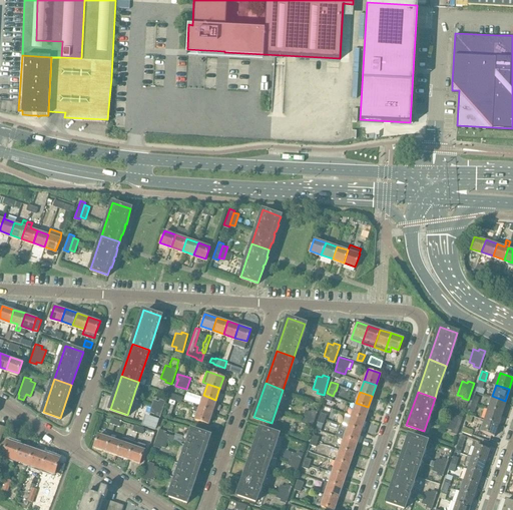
[(480,396),(474,394),(471,401),(477,403),(480,396)]
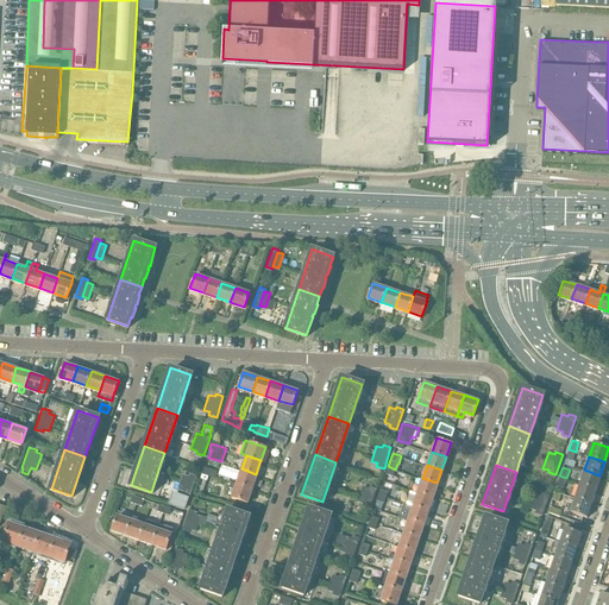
[(252,487),(256,474),(242,468),(237,481),(231,480),(252,487)]
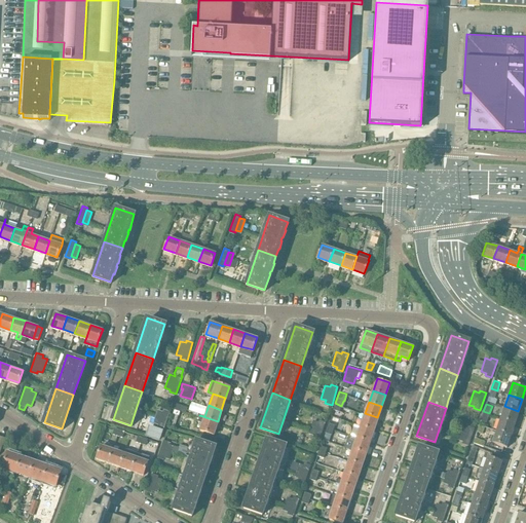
[(187,411),(181,409),(174,406),(173,411),(173,412),(171,420),(176,421),(178,415),(184,418),(187,411)]
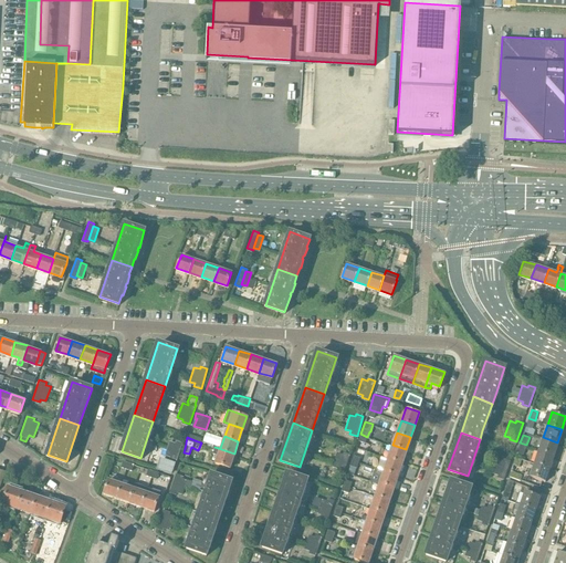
[(543,437),(538,449),(553,455),(557,442),(543,437)]
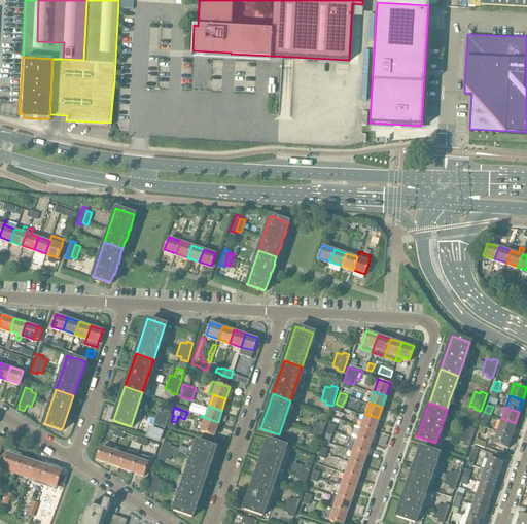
[(165,428),(170,411),(164,408),(163,411),(159,409),(155,416),(151,415),(149,420),(153,421),(153,422),(159,424),(157,425),(165,428)]
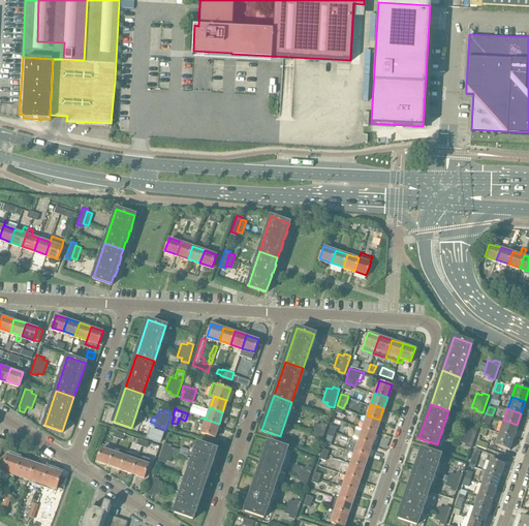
[(367,415),(363,427),(375,432),(379,420),(367,415)]
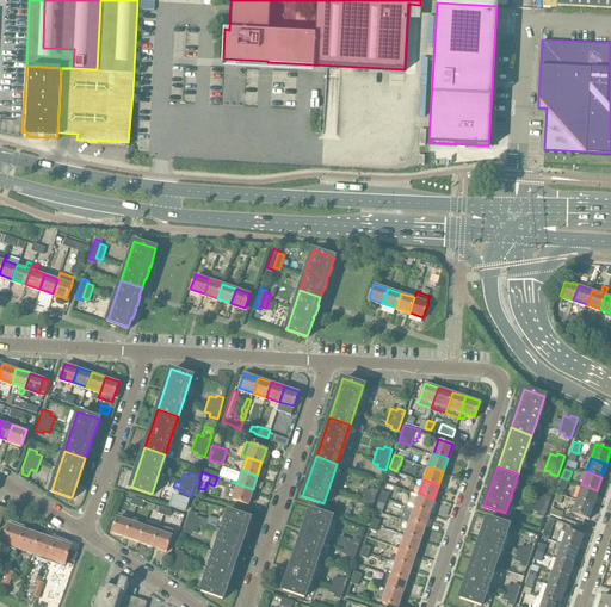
[(390,483),(384,481),(380,495),(388,497),(389,491),(388,490),(390,483)]
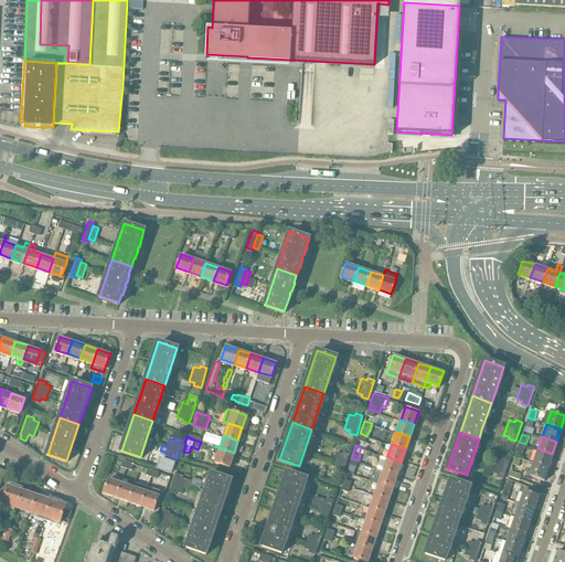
[(234,453),(214,446),(213,451),(219,453),(215,460),(230,465),(234,453)]
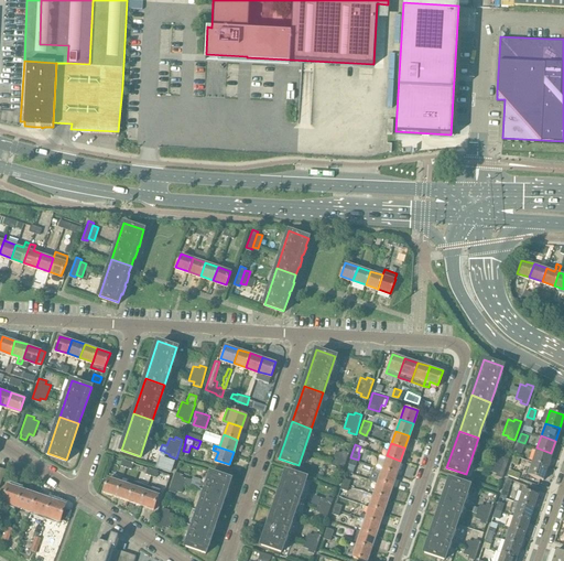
[(548,465),(551,453),(537,448),(533,461),(548,465)]
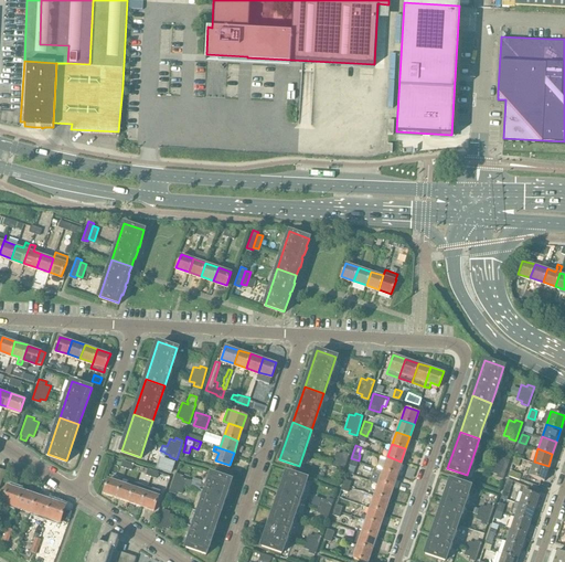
[(343,472),(350,452),(343,449),(342,452),(337,449),(332,464),(338,466),(337,468),(343,472)]
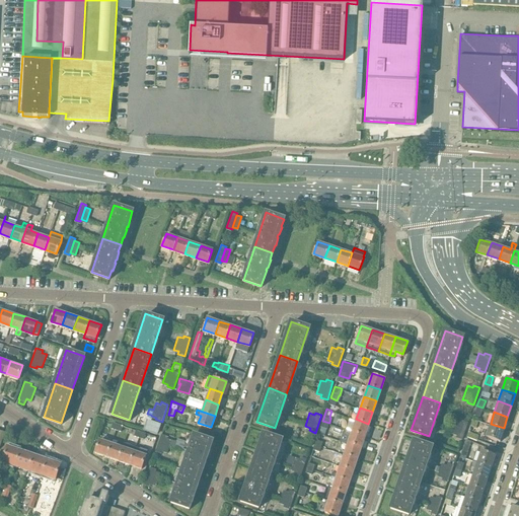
[(356,419),(352,431),(364,435),(368,424),(356,419)]
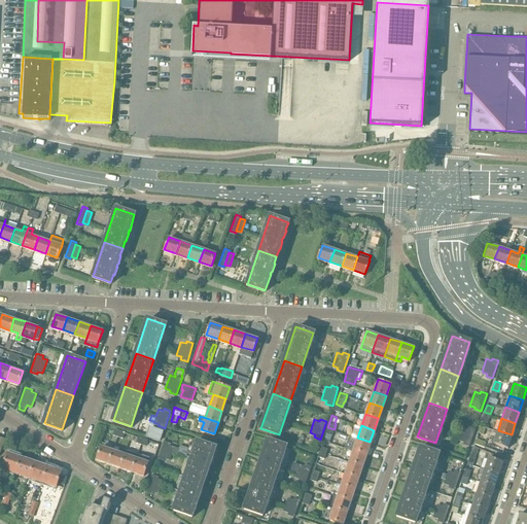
[(463,425),(459,439),(463,441),(463,443),(469,445),(476,427),(469,425),(468,427),(463,425)]
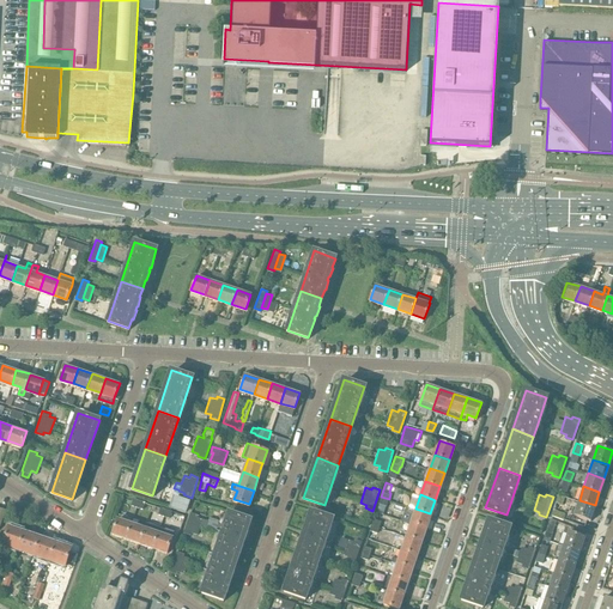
[(175,495),(171,505),(186,510),(188,500),(175,495)]
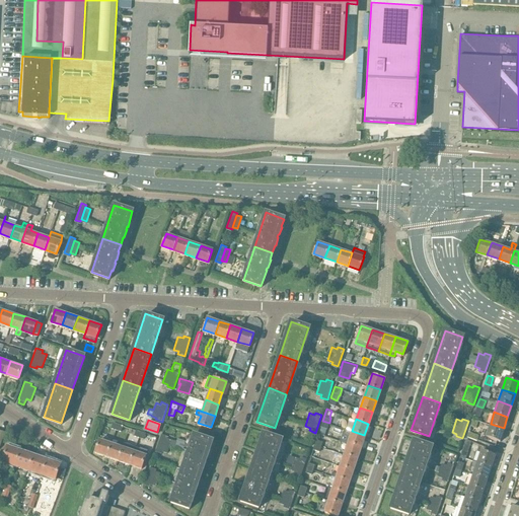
[(326,428),(327,428),(329,423),(322,421),(320,425),(321,426),(319,431),(325,433),(326,428)]
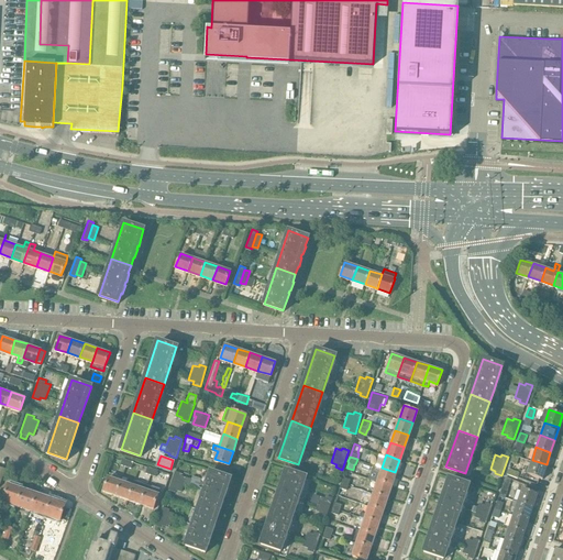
[(129,458),(127,464),(139,469),(141,462),(134,460),(129,458)]
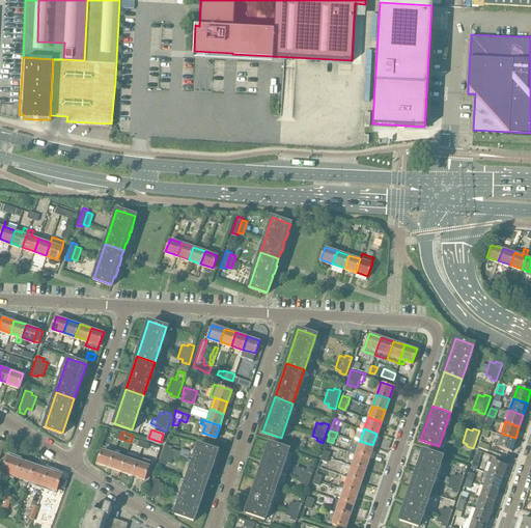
[(515,438),(502,434),(498,445),(510,450),(515,438)]
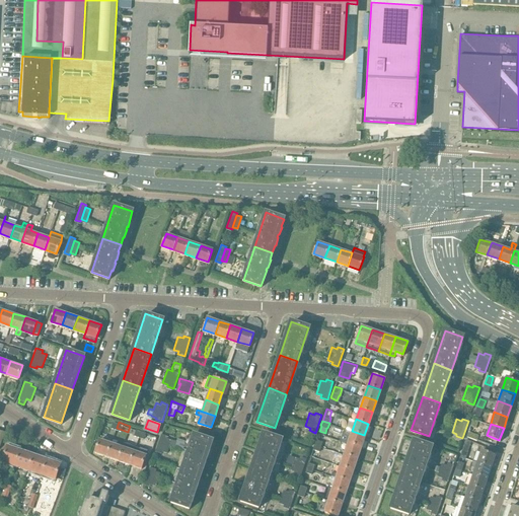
[(130,426),(128,432),(139,436),(141,429),(136,428),(130,426)]
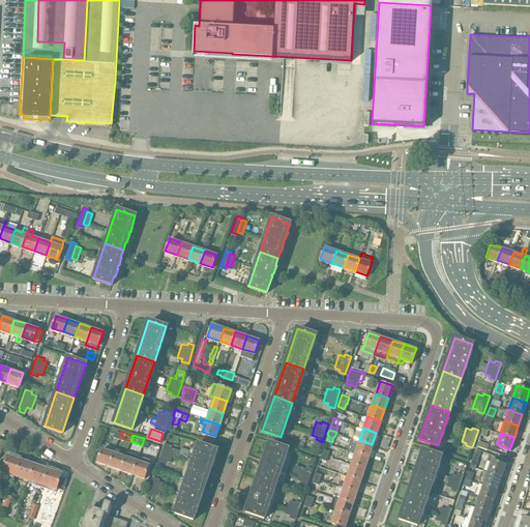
[(359,440),(355,451),(369,456),(372,444),(359,440)]
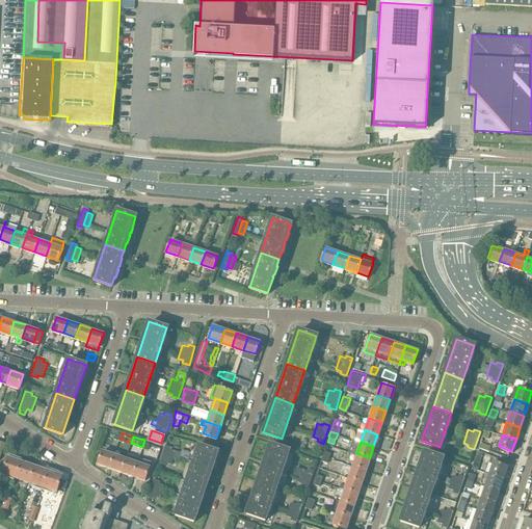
[(165,443),(159,461),(165,464),(166,461),(171,463),(174,459),(177,460),(179,455),(180,456),(182,451),(171,448),(173,445),(165,443)]
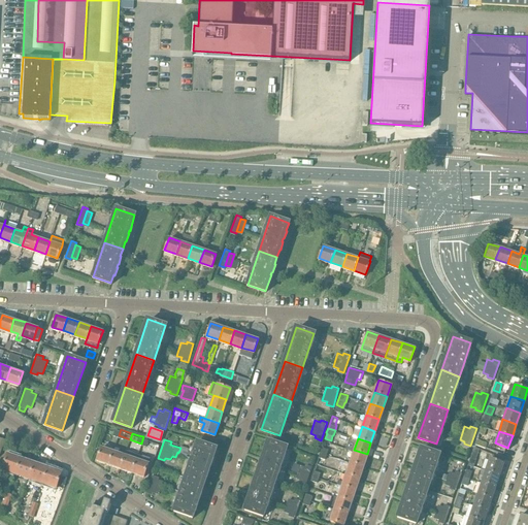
[(257,474),(274,481),(286,447),(268,440),(257,474)]
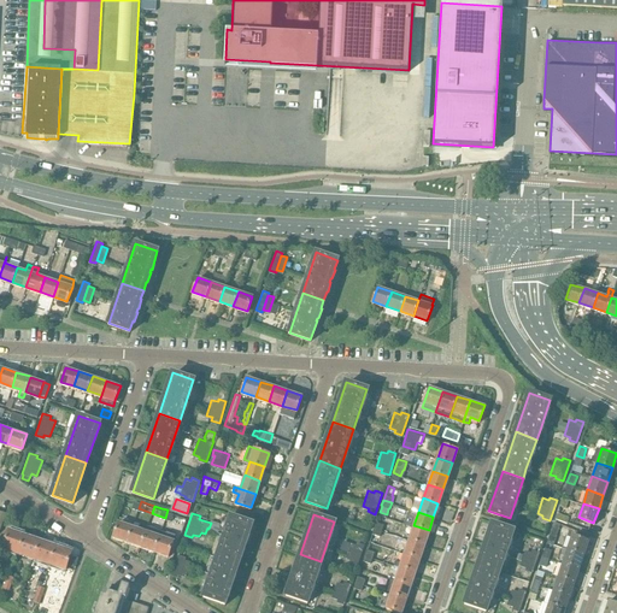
[(217,555),(239,563),(252,523),(231,516),(217,555)]
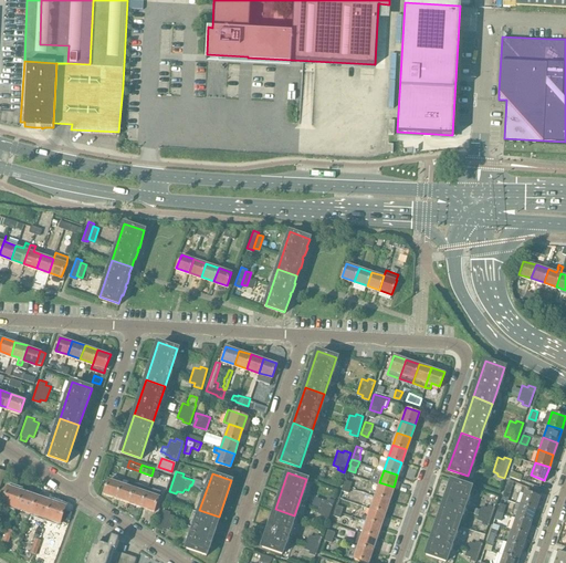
[(505,489),(504,488),(502,497),(507,499),(511,491),(514,479),(509,478),(505,489)]
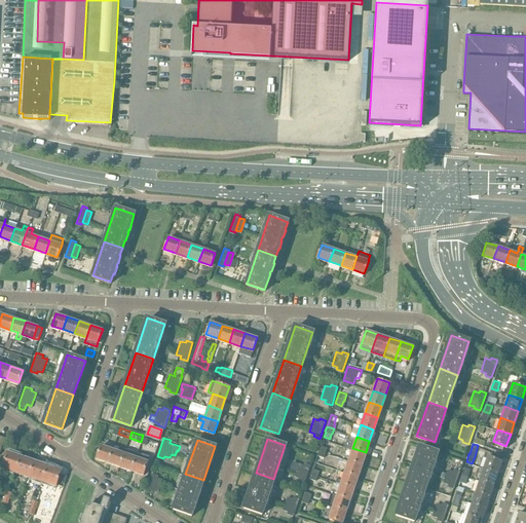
[(101,445),(97,457),(109,461),(113,449),(101,445)]
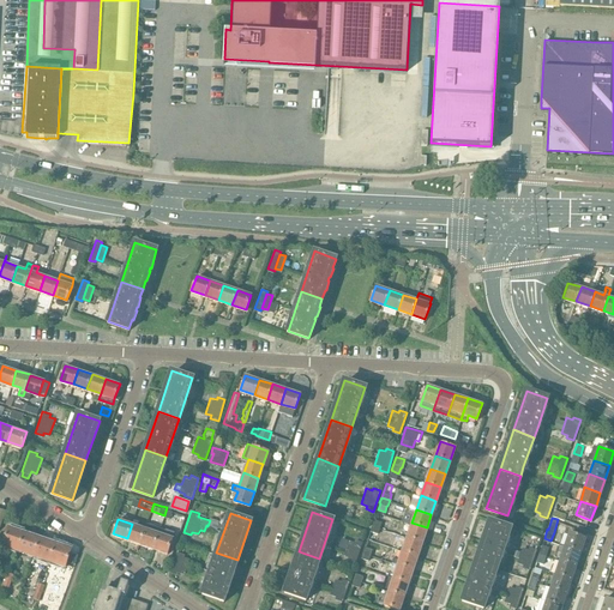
[(476,560),(497,567),(511,527),(489,520),(476,560)]
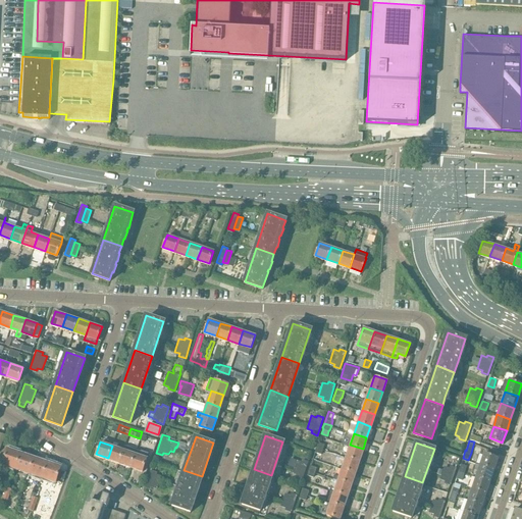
[(112,446),(108,458),(119,462),(125,444),(123,449),(112,446)]
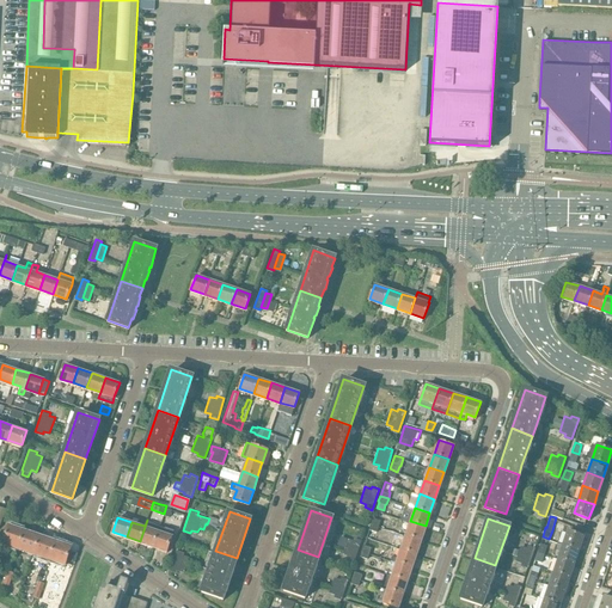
[(147,520),(140,541),(153,546),(160,524),(147,520)]
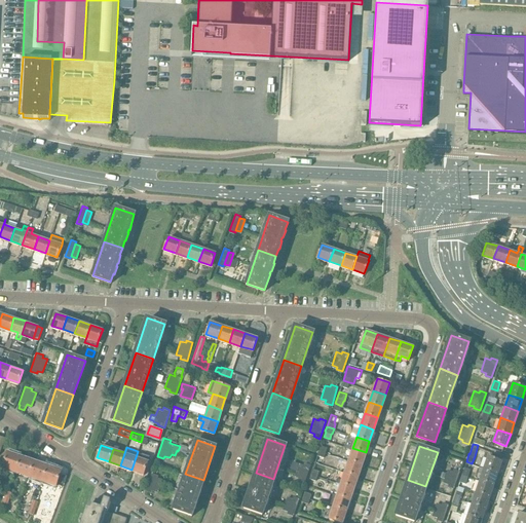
[(362,464),(366,452),(352,448),(349,459),(362,464)]
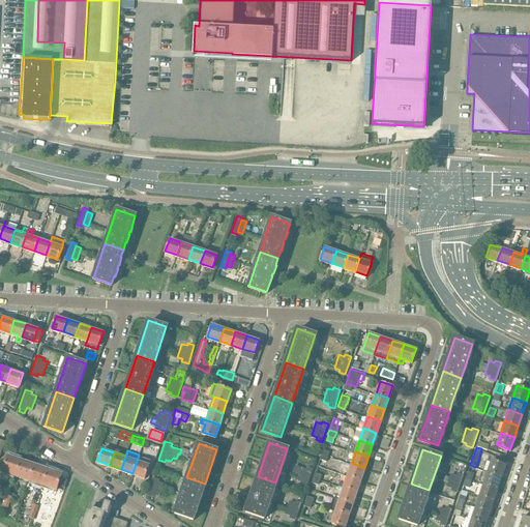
[(16,474),(21,459),(7,455),(2,470),(16,474)]
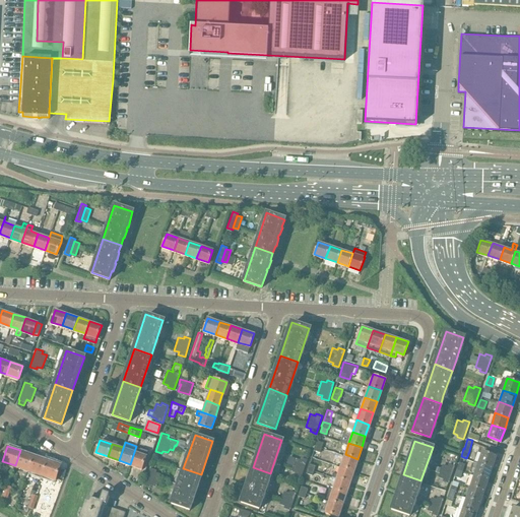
[(136,446),(130,464),(141,468),(146,455),(148,450),(140,447),(136,446)]
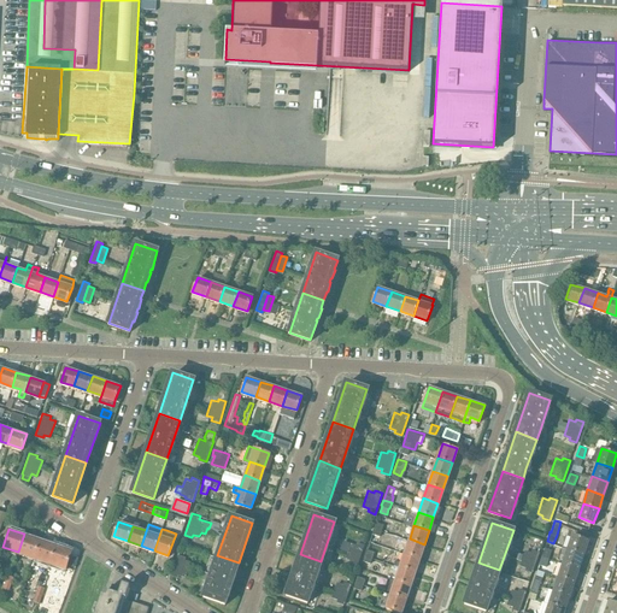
[(40,540),(24,534),(18,552),(34,558),(40,540)]
